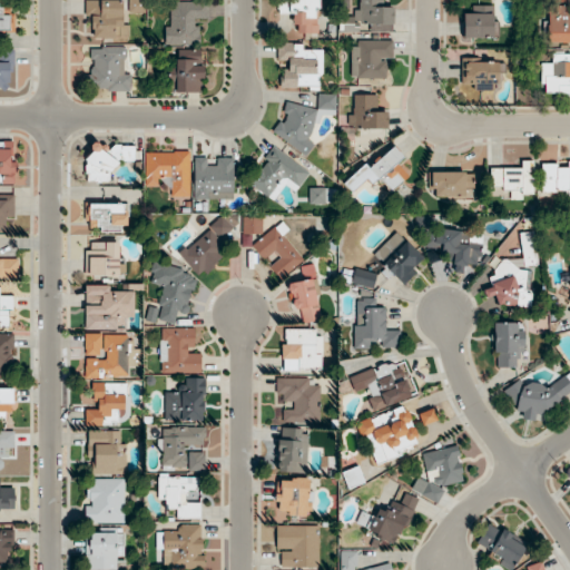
[(278,0),(278,16),(290,16),(290,26),(298,26),(298,35),(320,35),(318,0),(278,0)]
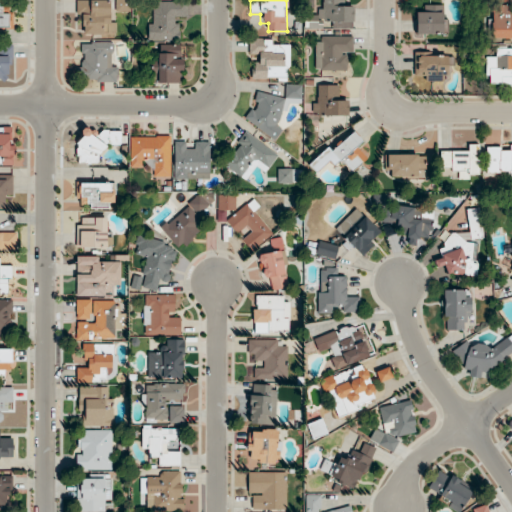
[(330,30),(353,30),(354,3),(344,3),(343,0),(318,0),(319,20),(330,20),(330,30)]
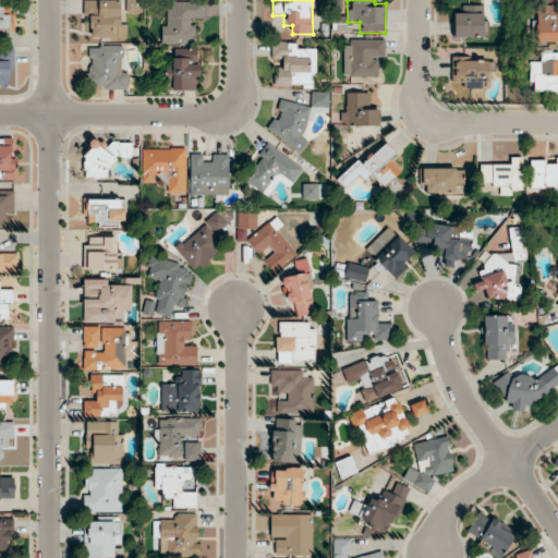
[(125,1),(85,1),(85,26),(92,26),(92,38),(125,38),(125,1)]
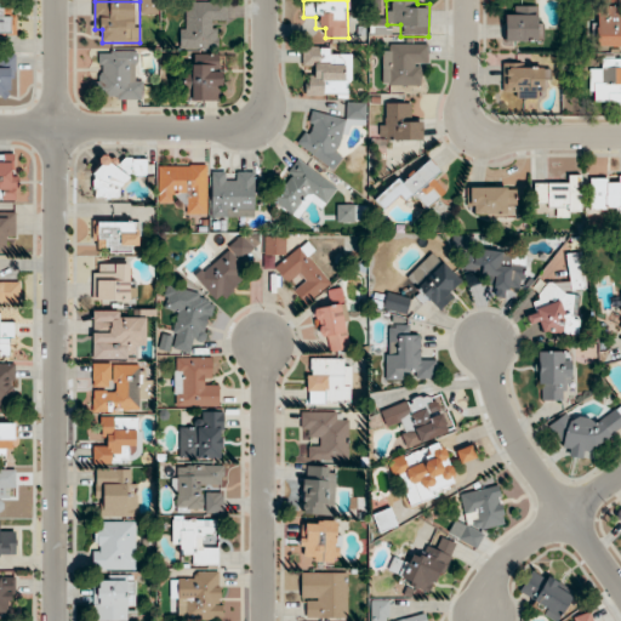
[(5,12),(5,4),(0,3),(0,34),(16,34),(16,12),(5,12)]
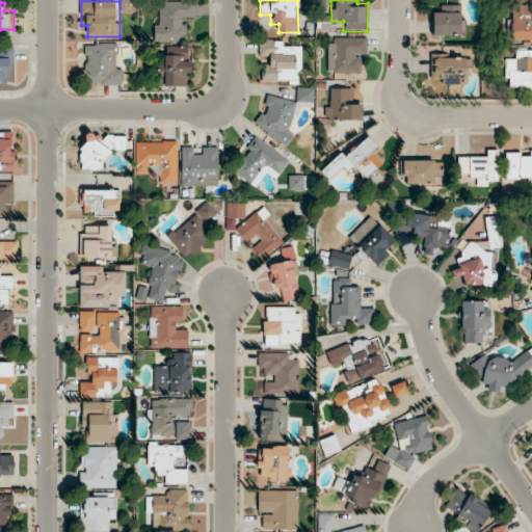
[(154,43),(185,43),(185,20),(193,20),(193,2),(154,2),(154,43)]
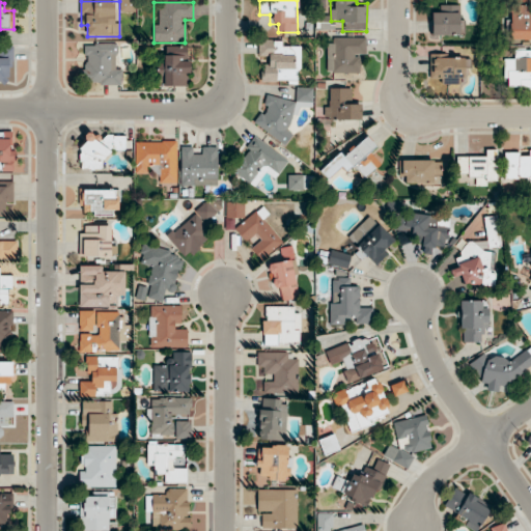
[(460,36),(460,5),(441,5),(441,15),(431,15),(431,36),(460,36)]
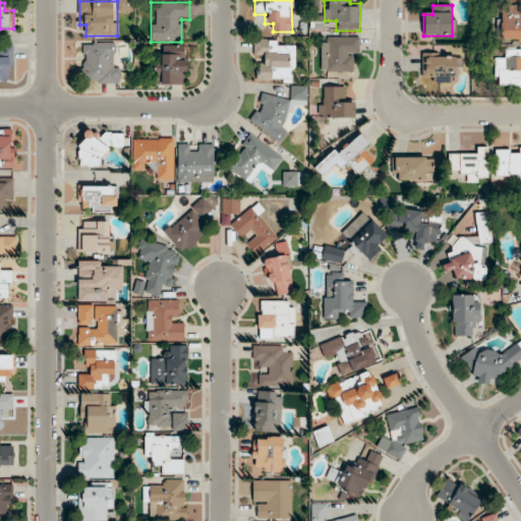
[(321,72),(349,72),(349,60),(358,60),(358,37),(321,37),(321,72)]
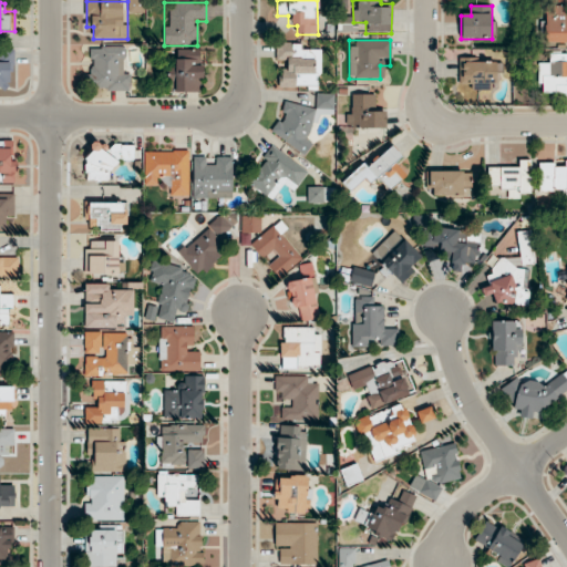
[(320,92),(321,53),(307,52),(307,44),(277,43),(276,63),(287,63),(287,71),(277,71),(277,90),(320,92)]
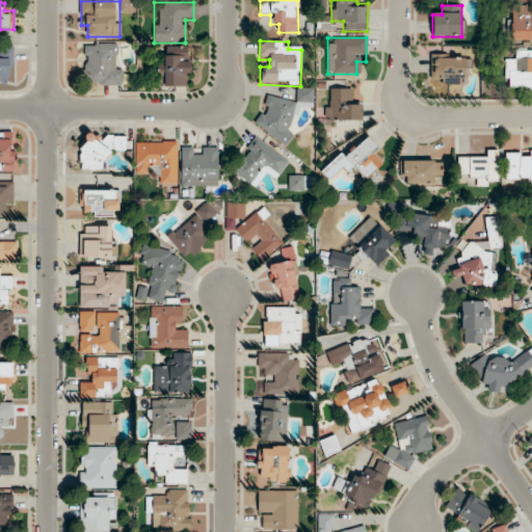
[(122,86),(122,64),(116,64),(116,44),(83,44),(83,86),(122,86)]
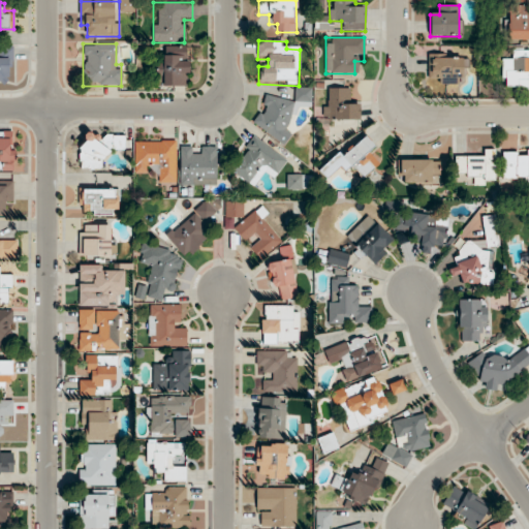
[(189,87),(189,48),(163,48),(163,87),(189,87)]
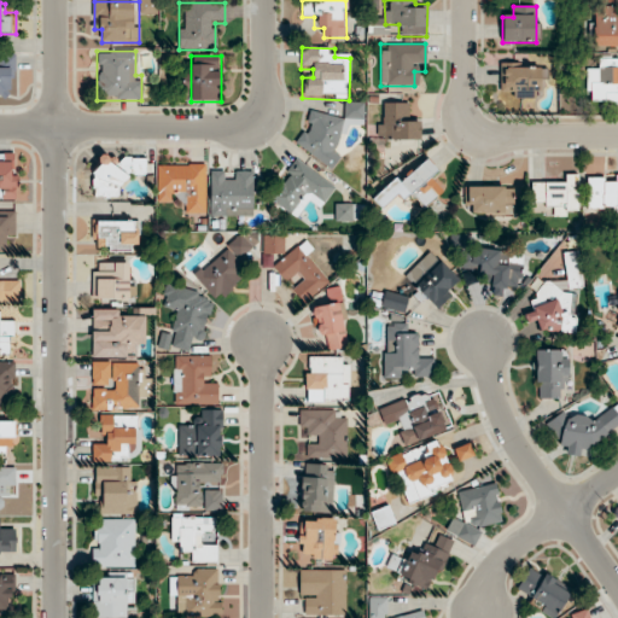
[(16,59),(0,58),(0,95),(16,97),(16,59)]
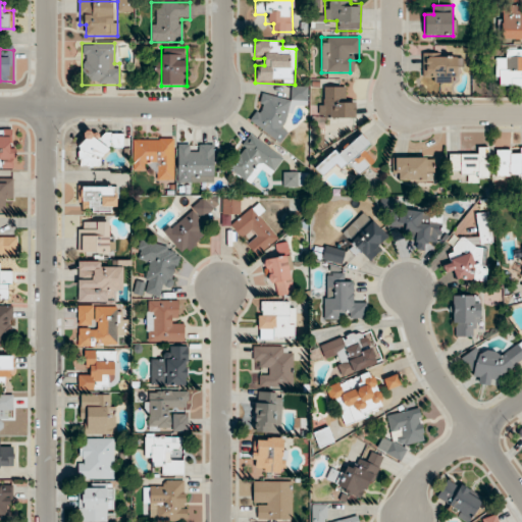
[(496,86),(521,85),(521,50),(506,51),(506,58),(496,58),(496,86)]
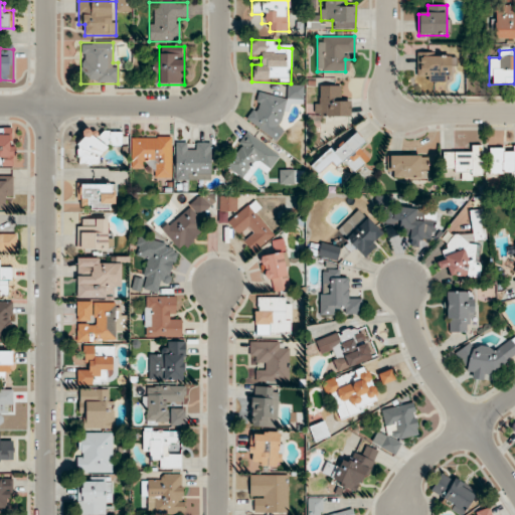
[(417,81),(455,81),(455,55),(417,55),(417,81)]
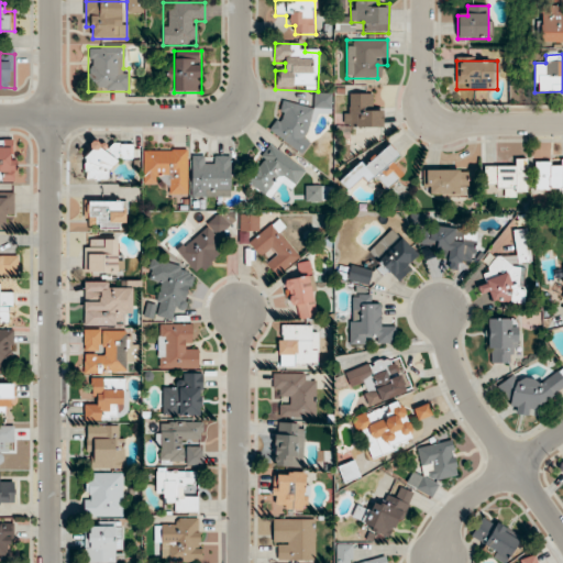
[(331,95),(313,95),(312,105),(276,103),(275,145),(310,146),(311,114),(331,114),(331,95)]
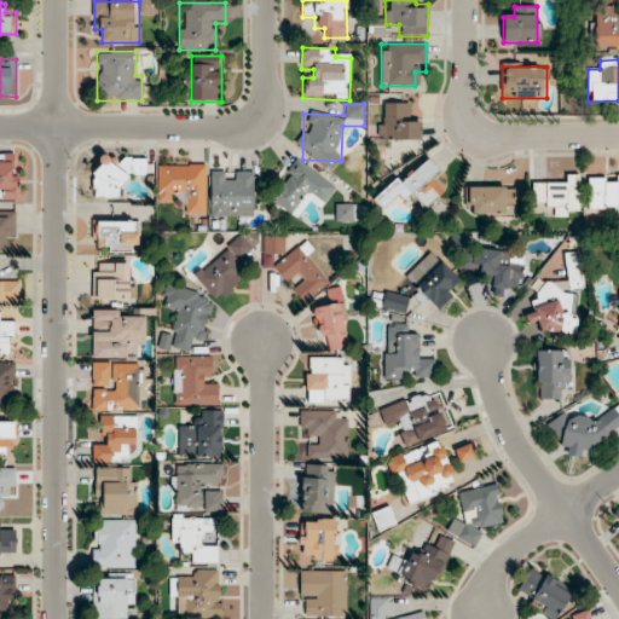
[(421,139),(421,116),(409,116),(409,104),(380,104),(380,139),(421,139)]
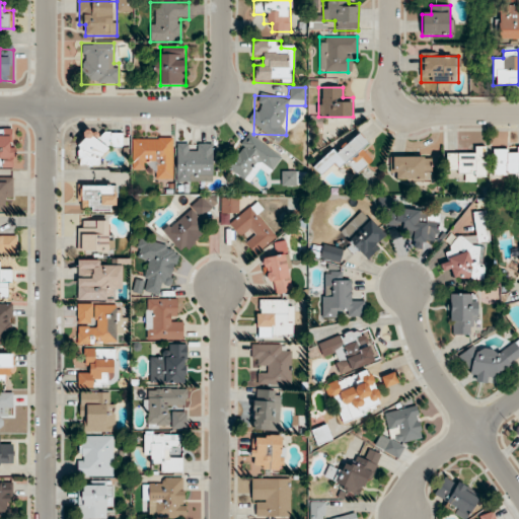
[(0,166),(14,167),(14,130),(0,129),(0,166)]
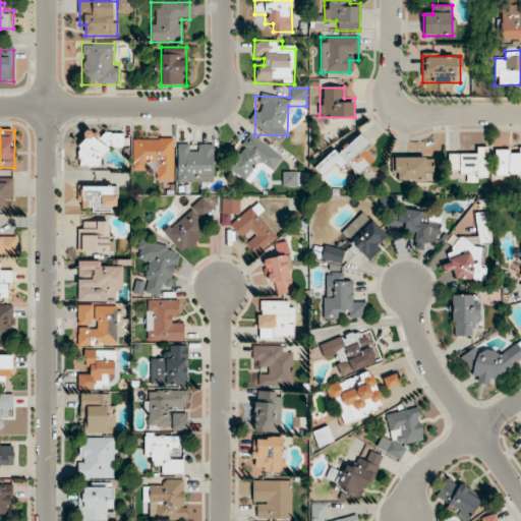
[(122,149),(123,134),(81,132),(79,166),(103,167),(104,147),(122,149)]
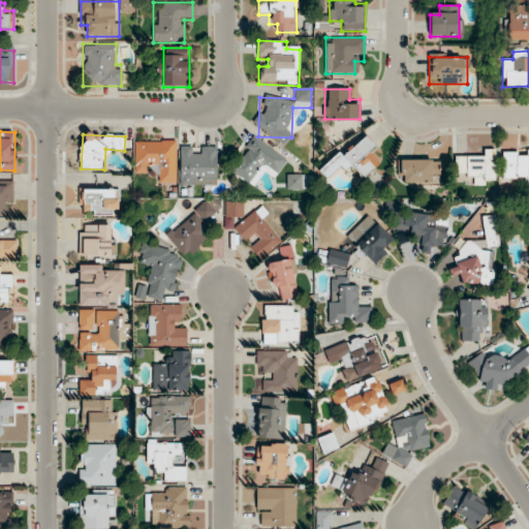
[(384,160),(362,135),(319,172),(325,179),(340,166),(345,174),(351,167),(363,180),(384,160)]
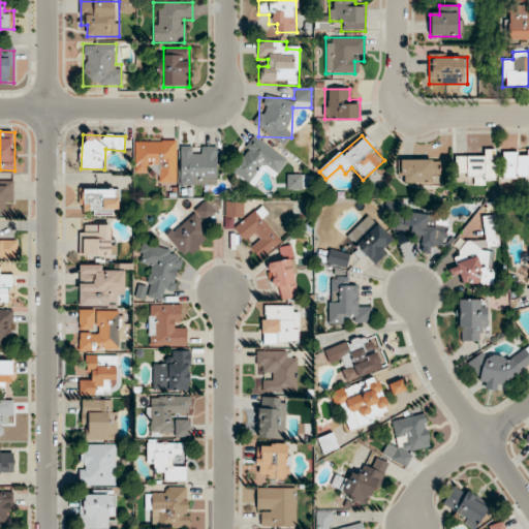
[(255,187),(266,170),(277,178),(288,159),(253,137),(231,173),(255,187)]
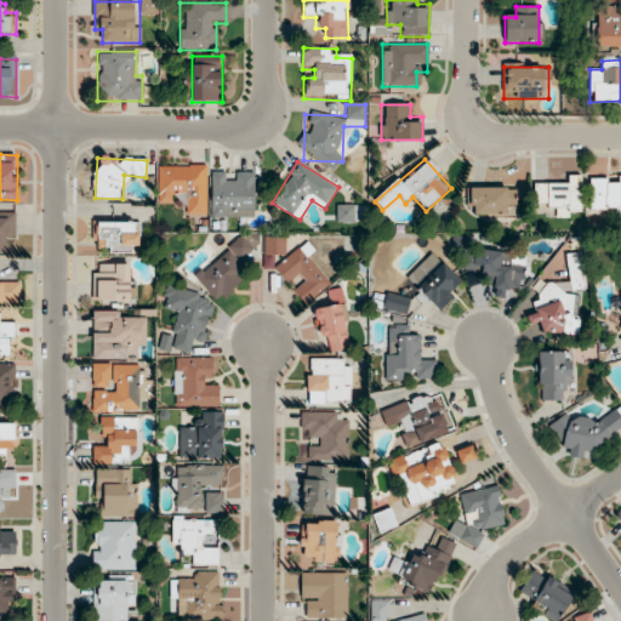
[(159,165),(159,203),(183,203),(183,216),(208,216),(208,165),(159,165)]
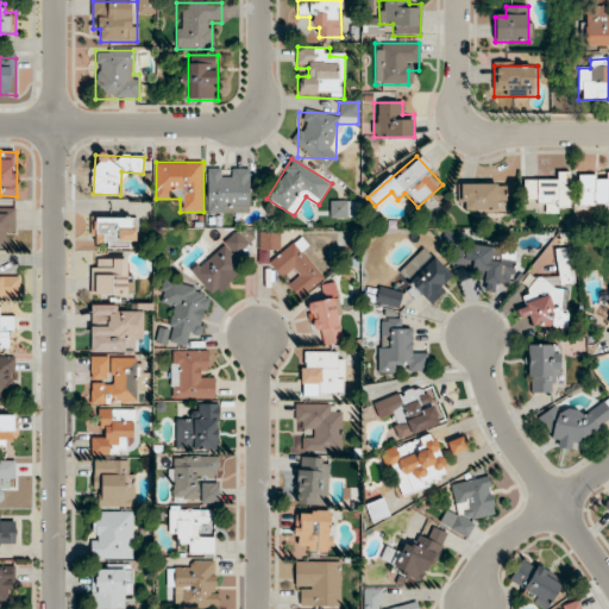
[(250,169),(207,169),(207,213),(250,213),(250,169)]
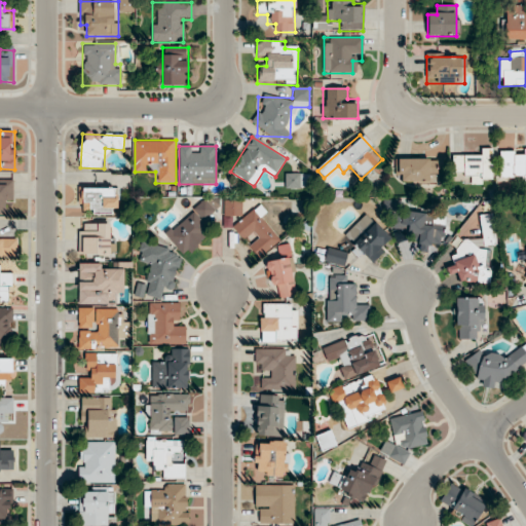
[(453,176),(472,176),(472,184),(492,184),(492,149),(482,149),(482,157),(452,157),(453,176)]
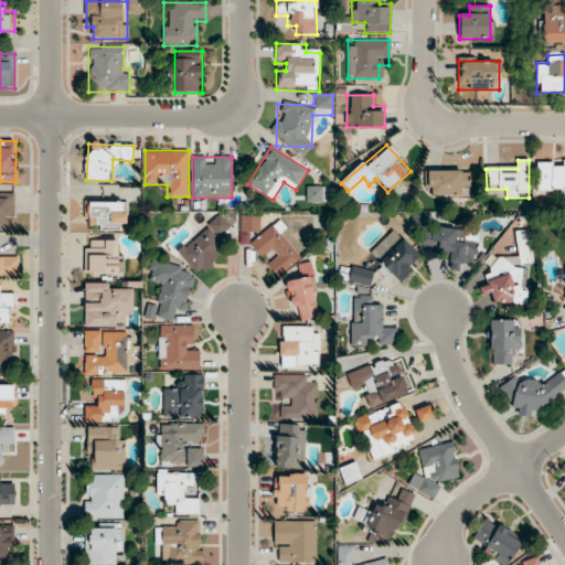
[(564,193),(564,160),(536,161),(536,194),(564,193)]
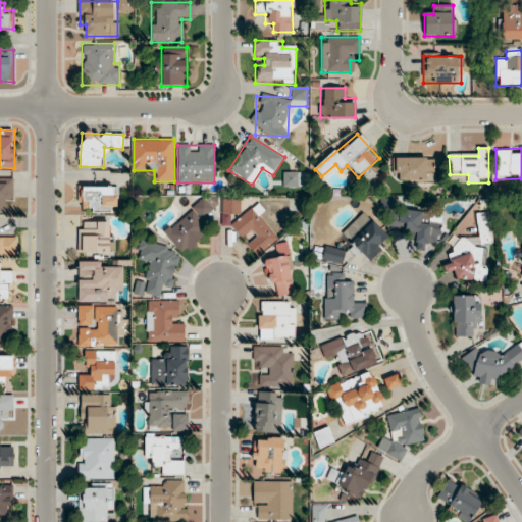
[(433,181),(433,158),(395,158),(395,181),(433,181)]
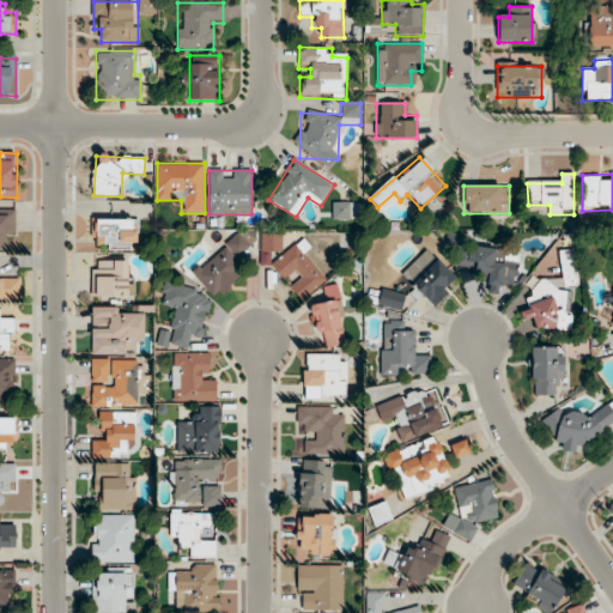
[(333,219),(349,219),(349,204),(333,204),(333,219)]
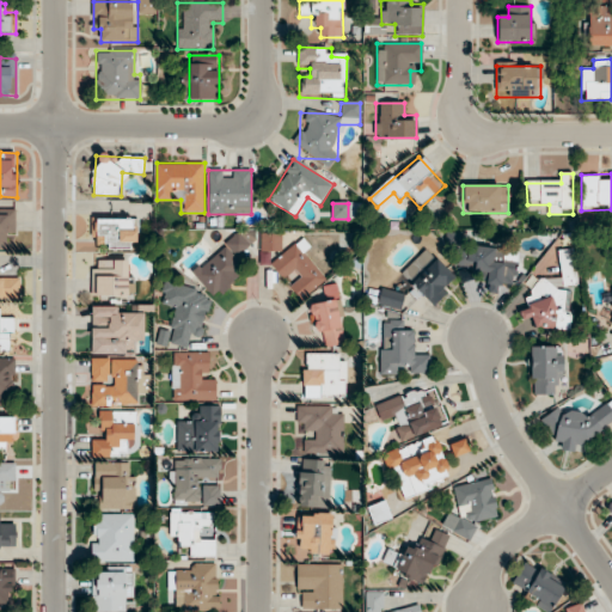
[(16,210),(0,209),(0,249),(2,249),(2,236),(16,236),(16,210)]
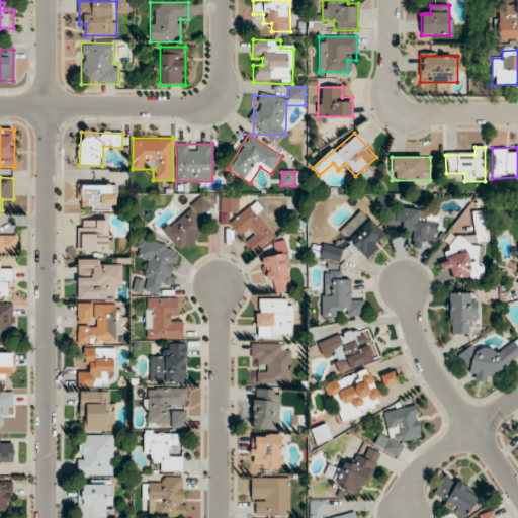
[(116,185),(80,185),(80,210),(116,210),(116,185)]
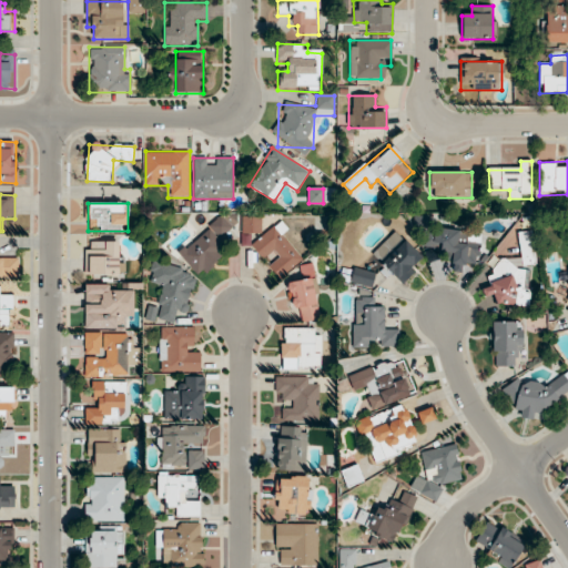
[(235,229),(221,214),(179,255),(202,279),(223,256),(215,249),(235,229)]
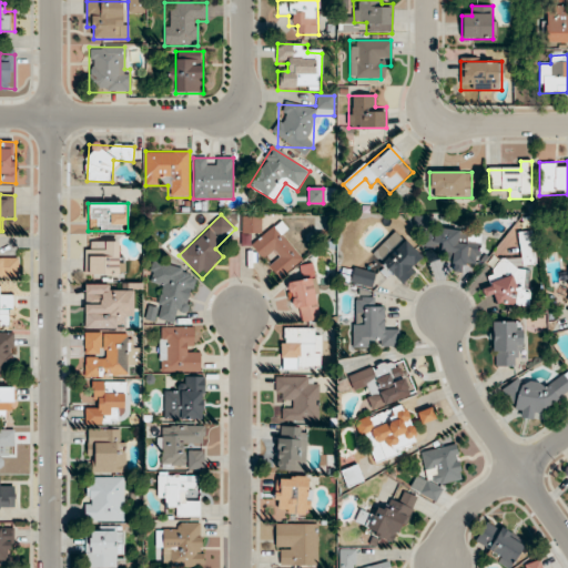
[(242,217),(242,233),(262,233),(262,217),(242,217)]
